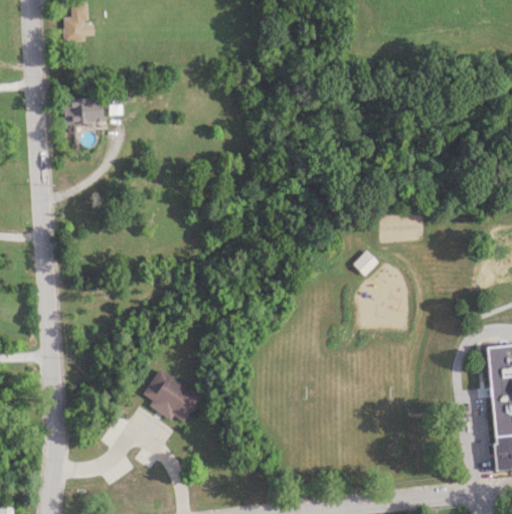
[(64,18),(64,40),(83,40),(83,19),(88,19),(88,3),(71,3),(71,18),(64,18)]
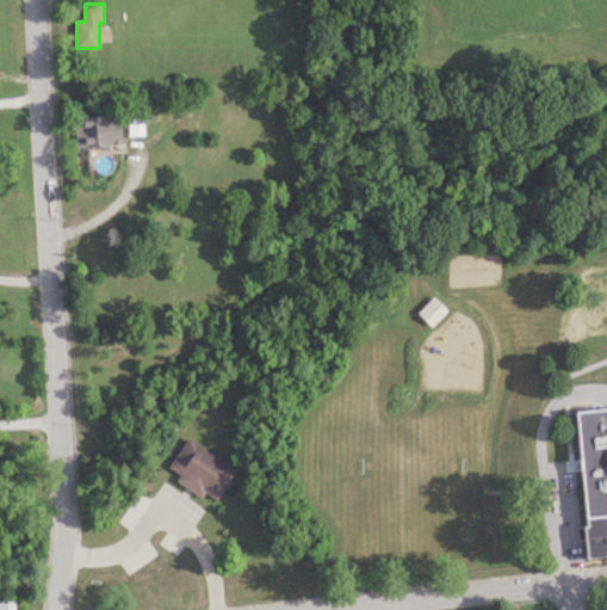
[(78,115),(78,146),(121,146),(121,115),(78,115)]
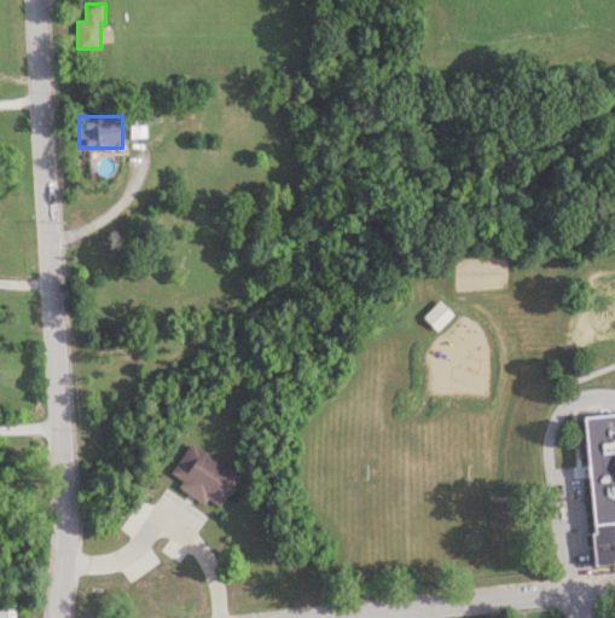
[(424,317),(439,331),(456,316),(441,301),(424,317)]
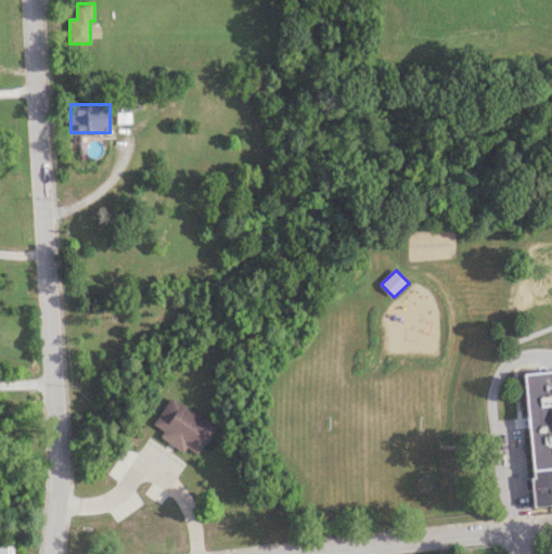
[(551,370),(524,373),(534,506),(551,504),(551,370)]
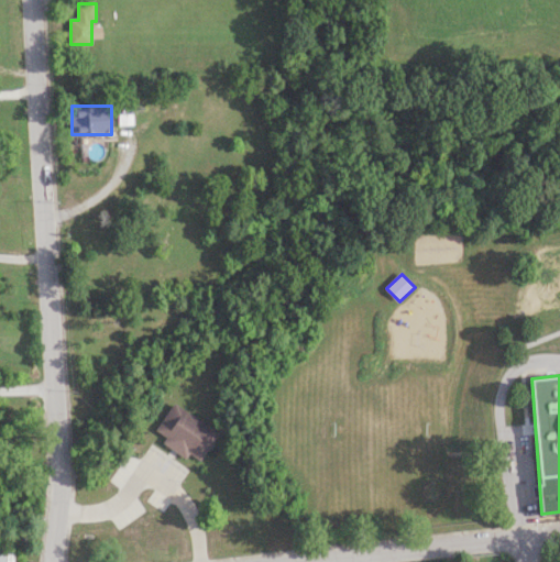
[(175,403),(154,433),(200,464),(221,433),(175,403)]
